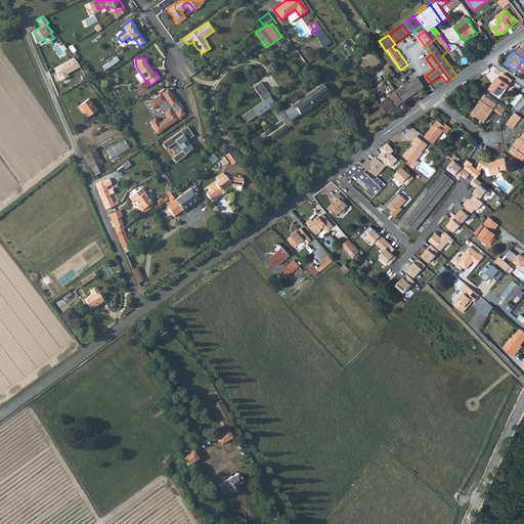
[(70,60),(54,68),(60,81),(69,77),(68,74),(75,71),(70,60)]
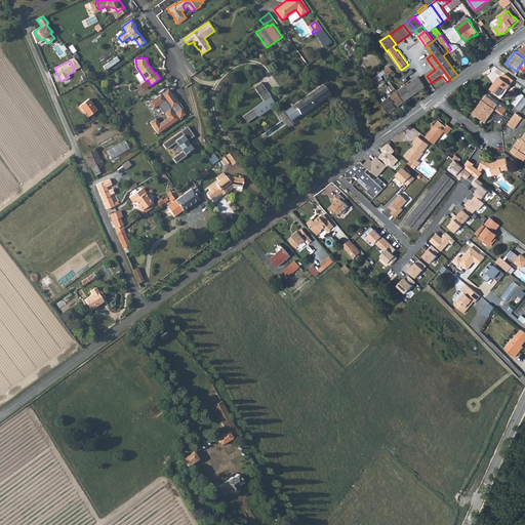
[(384,72),(389,76),(394,72),(390,67),(384,72)]
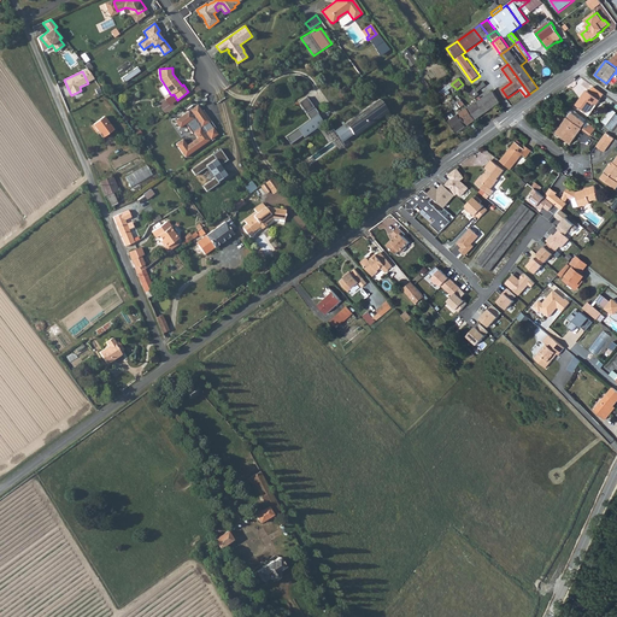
[(485,82),(476,88),(479,92),(487,86),(485,82)]
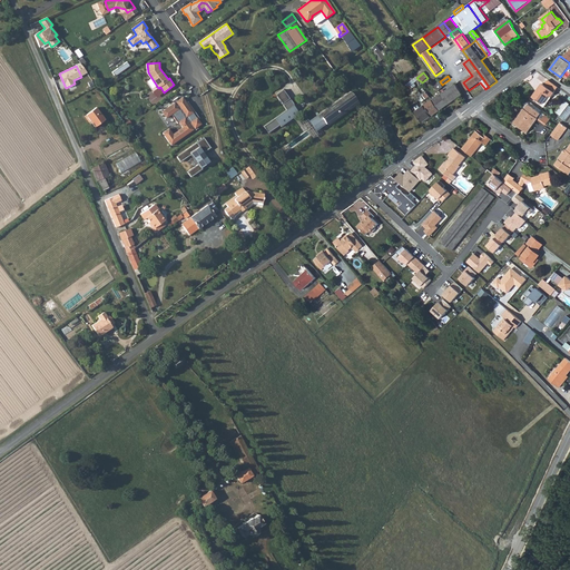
[(414,80),(408,85),(411,90),(418,85),(414,80)]
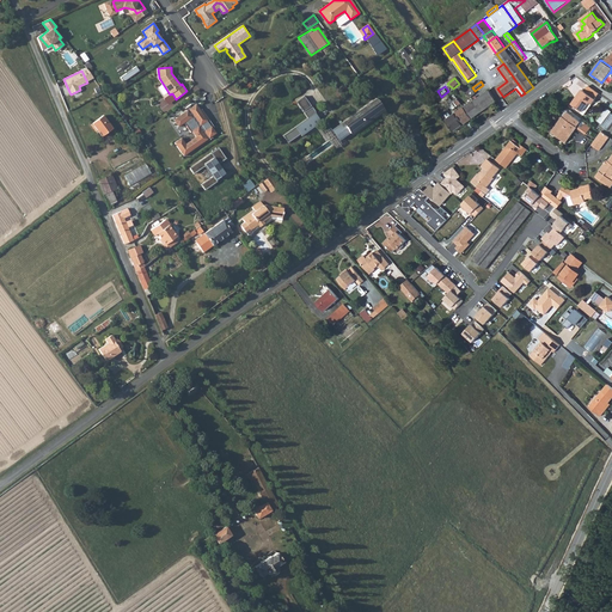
[(601,95),(591,86),(587,91),(585,89),(571,104),(576,108),(575,109),(583,115),(601,95)]
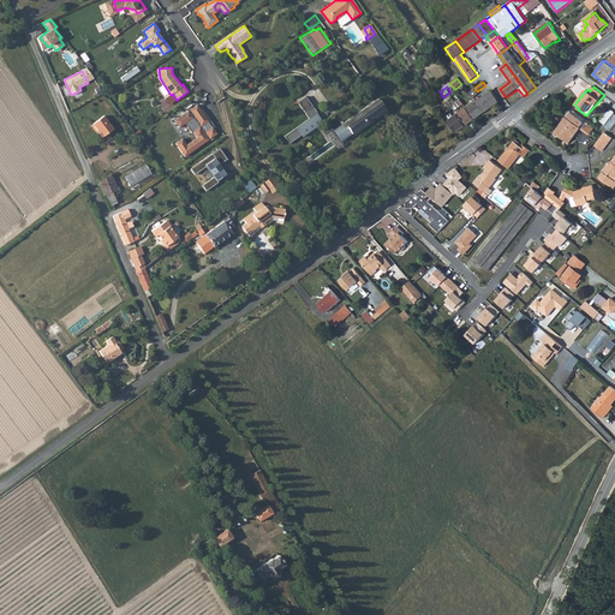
[(334,130),(341,142),(384,109),(369,88),(365,89),(374,101),(372,101),(371,100),(366,102),(368,105),(334,130)]
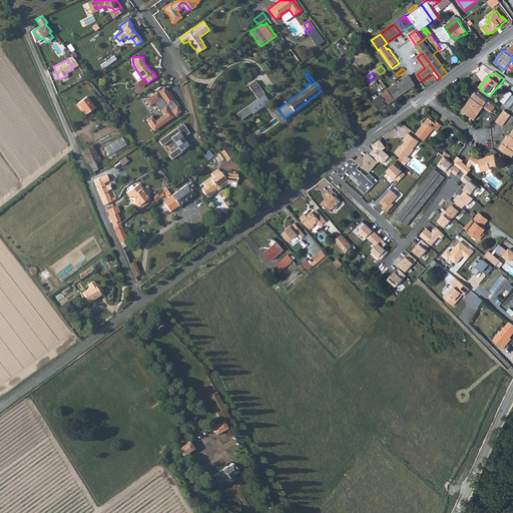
[(395,82),(400,78),(398,76),(396,73),(390,74),(387,76),(389,79),(392,77),(395,82)]
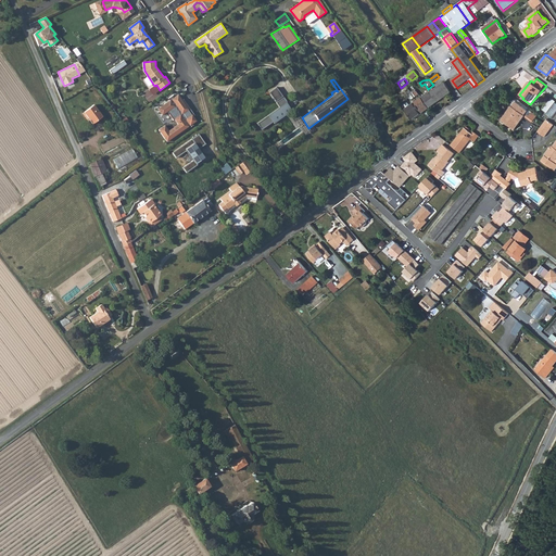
[(446,81),(431,92),(438,102),(453,91),(446,81)]
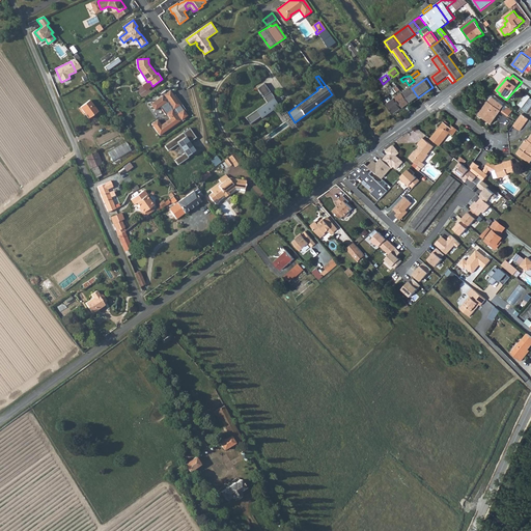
[(411,103),(418,98),(412,88),(403,93),(411,103)]
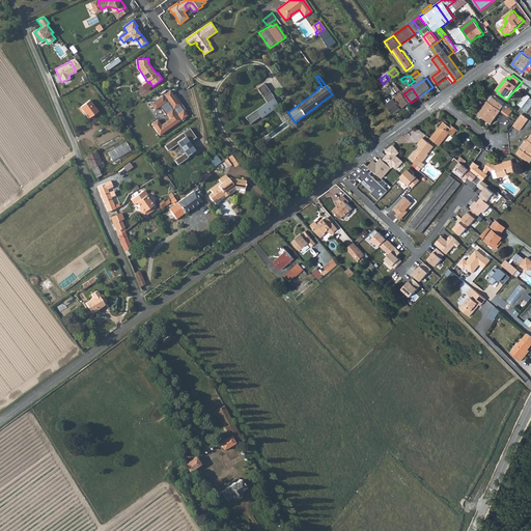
[(170,90),(166,93),(164,91),(161,93),(162,95),(150,104),(155,110),(160,106),(166,114),(167,113),(170,118),(161,126),(158,119),(151,123),(160,135),(179,120),(179,119),(180,118),(177,114),(184,110),(179,105),(182,104),(175,94),(174,95),(170,90)]
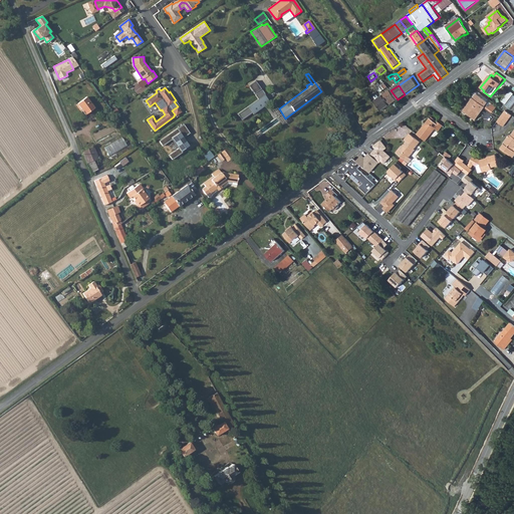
[(253,114),(268,103),(270,102),(262,90),(255,95),(258,99),(254,102),(237,114),(242,120),(252,113),(253,114)]
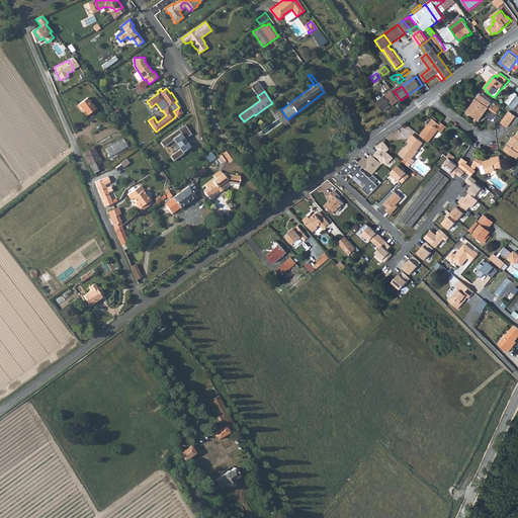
[(394,91),(387,95),(394,105),(401,100),(394,91)]
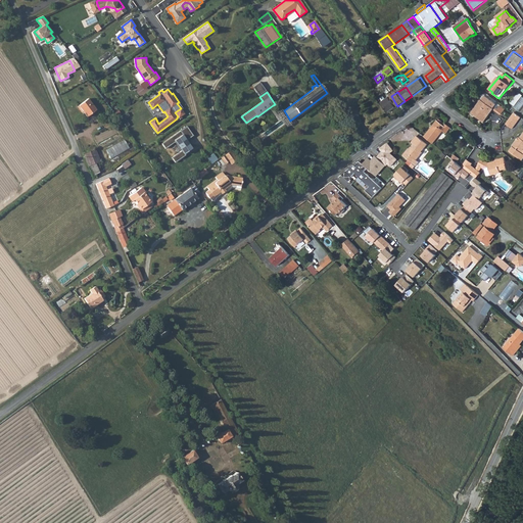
[(521,110),(522,108),(522,95),(520,93),(512,103),(521,110)]
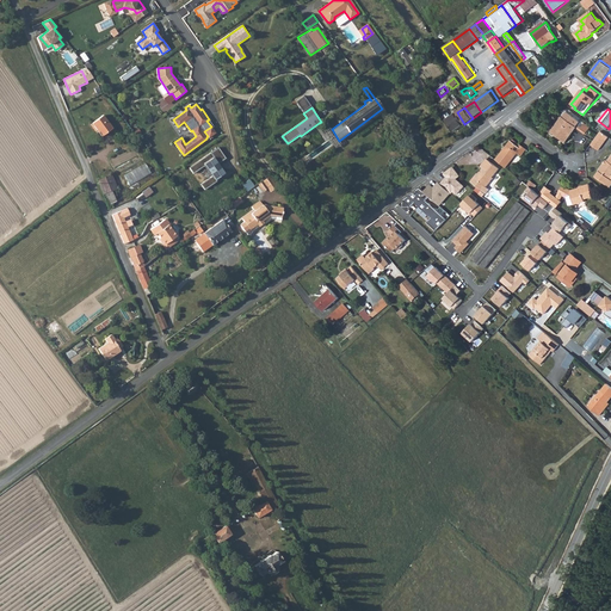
[(454,133),(464,124),(457,112),(445,121),(454,133)]
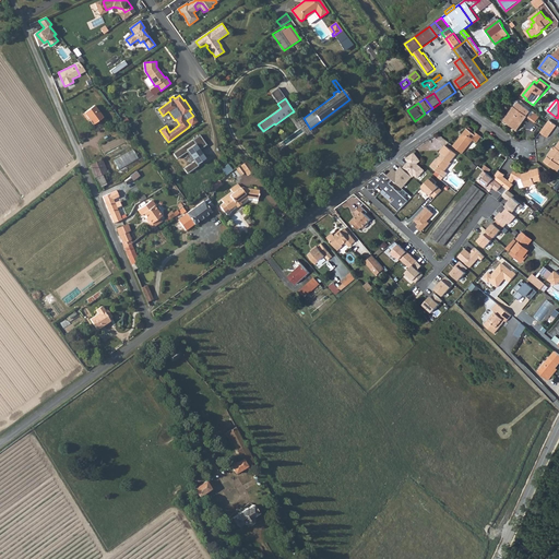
[(509,115),(511,117),(508,122),(519,131),(528,117),(527,116),(531,110),(519,103),(516,107),(515,107),(509,115)]
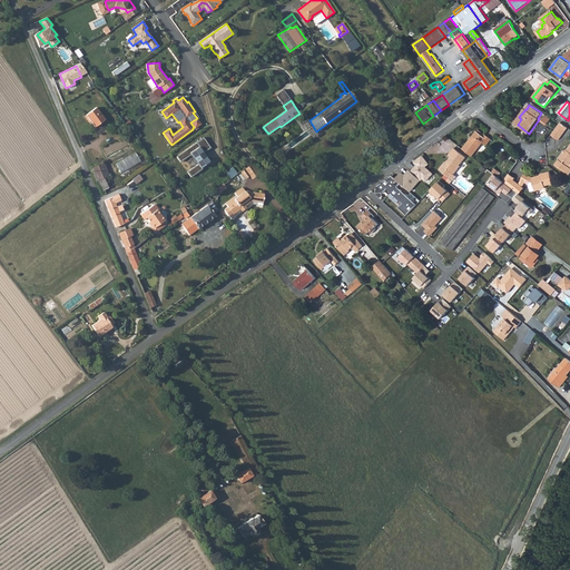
[(96,107),(86,115),(95,127),(105,119),(96,107)]
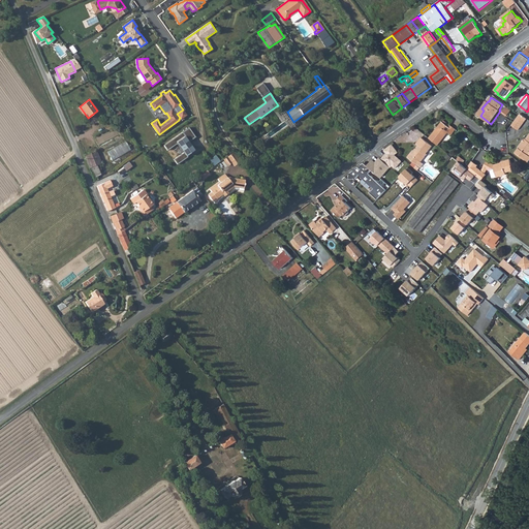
[(293,122),(287,112),(284,109),(280,113),(291,128),(296,125),(293,122)]
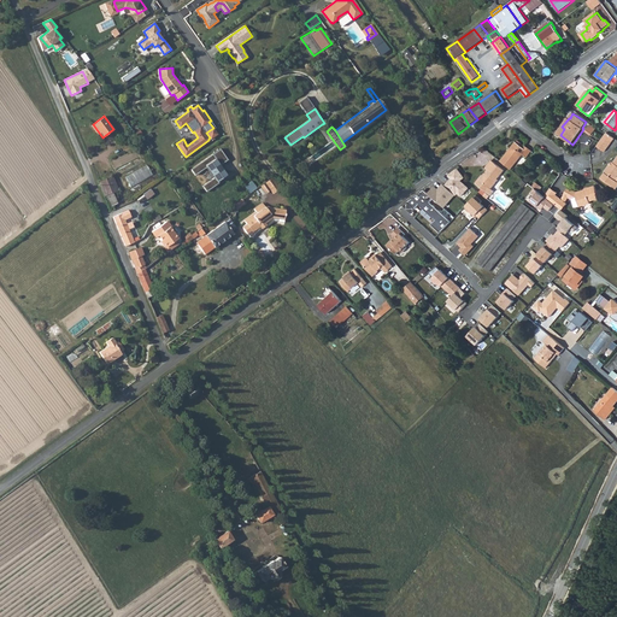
[(213,128),(206,133),(210,137),(211,139),(218,134),(213,128)]
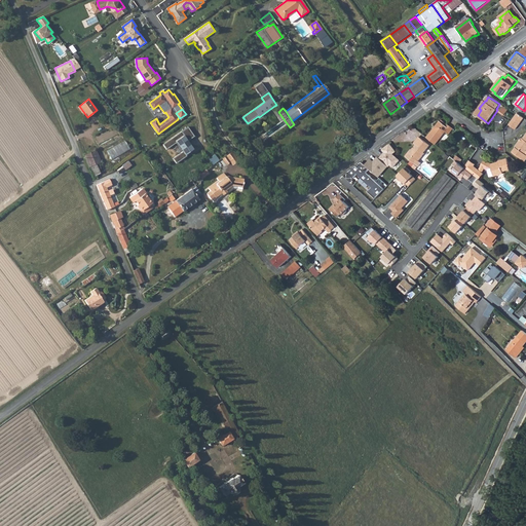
[(516,129),(524,117),(517,112),(509,124),(516,129)]
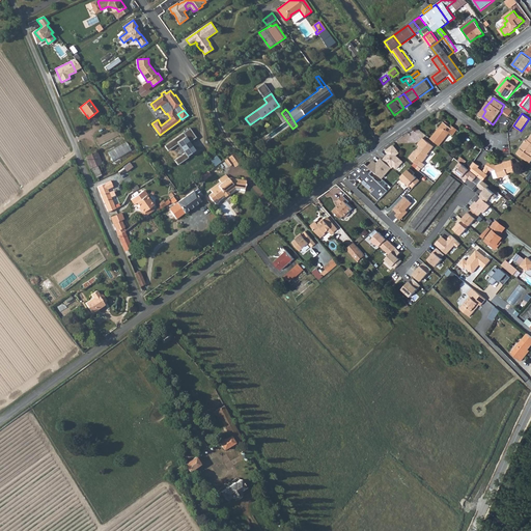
[(445,122),(431,139),(440,146),(450,134),(453,136),(459,130),(455,127),(453,130),(450,128),(445,122)]
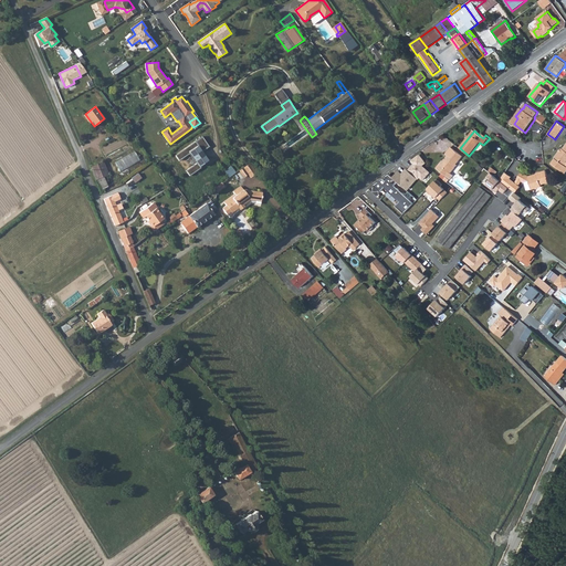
[(209,146),(202,136),(176,155),(179,160),(190,153),(197,163),(186,170),(189,176),(201,168),(199,165),(207,159),(197,146),(198,145),(202,152),(209,146)]
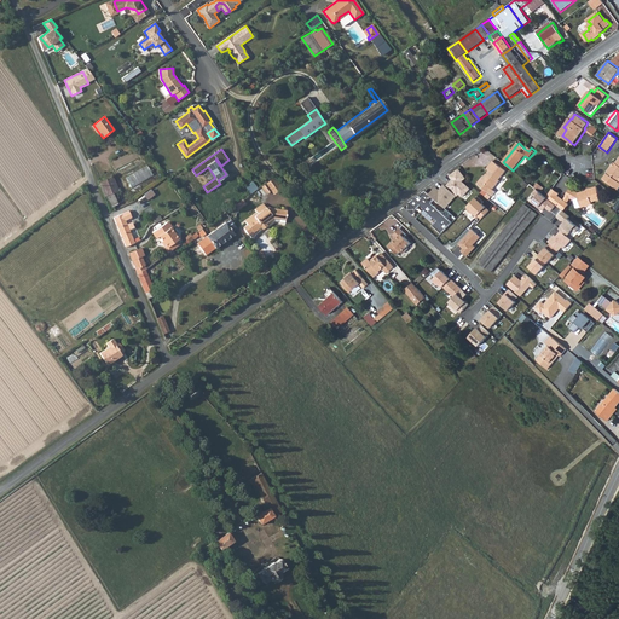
[(423,158),(429,168),(438,163),(431,154),(423,158)]
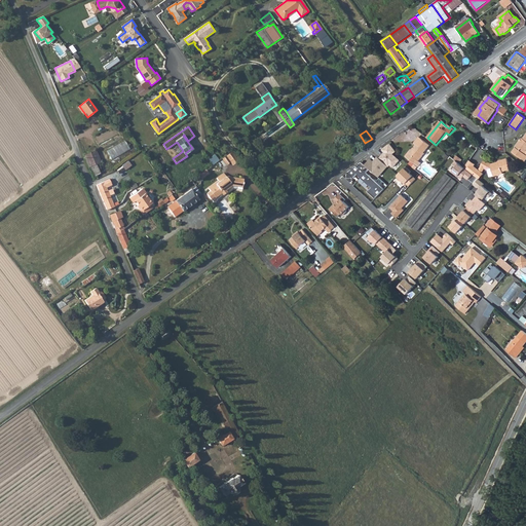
[(516,147),(512,151),(522,158),(525,154),(523,152),(525,148),(525,133),(520,141),(519,140),(515,146),(516,147)]
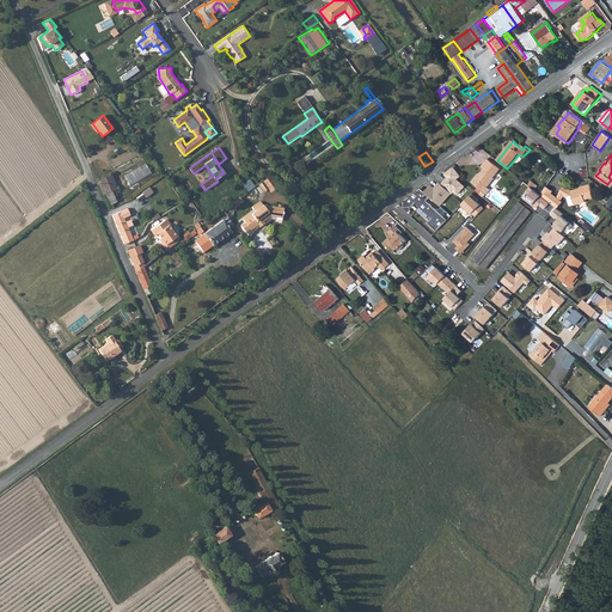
[(473,182),(478,187),(489,195),(491,191),(489,189),(496,179),(494,177),(501,169),(489,159),(483,166),(487,169),(484,172),(484,171),(481,175),(479,173),(473,181),(473,182)]
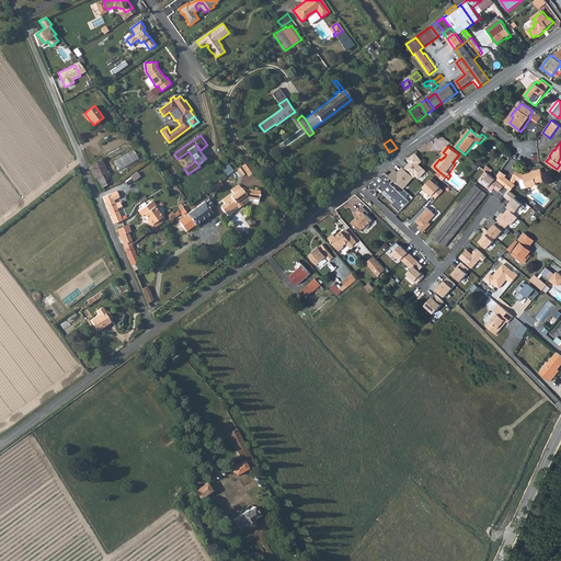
[(135,150),(115,160),(121,171),(140,160),(135,150)]
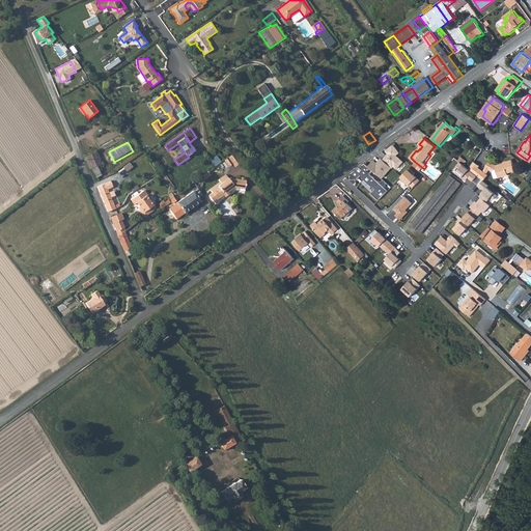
[(383,160),(391,167),(392,168),(393,166),(396,169),(402,162),(399,160),(396,156),(399,152),(393,145),(386,151),(389,155),(388,157),(387,156),(383,160)]
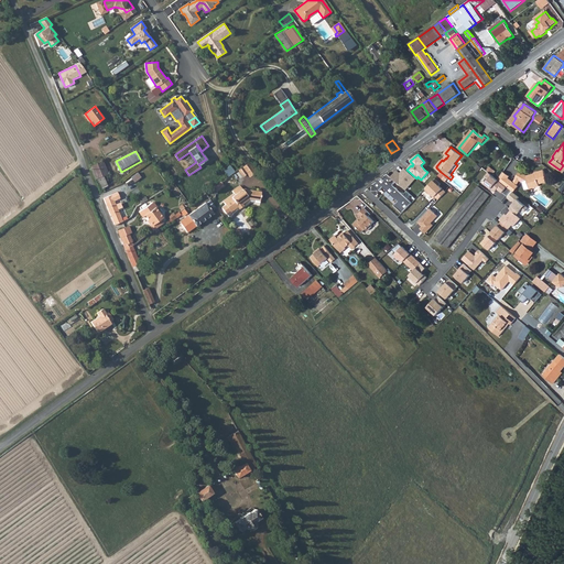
[(104,161),(90,166),(96,180),(109,174),(104,161)]
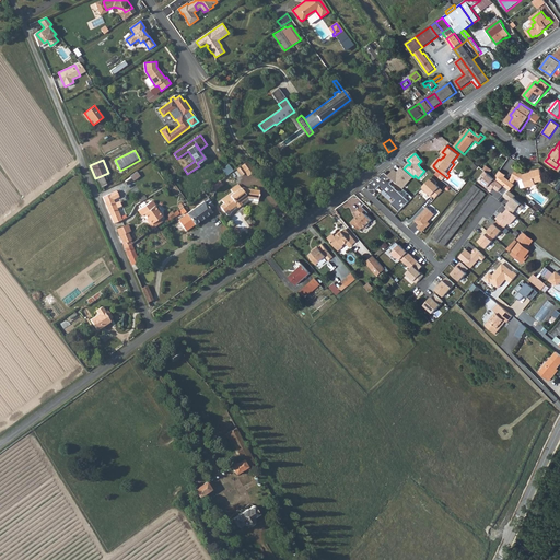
[(229,164),(233,171),(241,165),(235,160),(229,164)]
